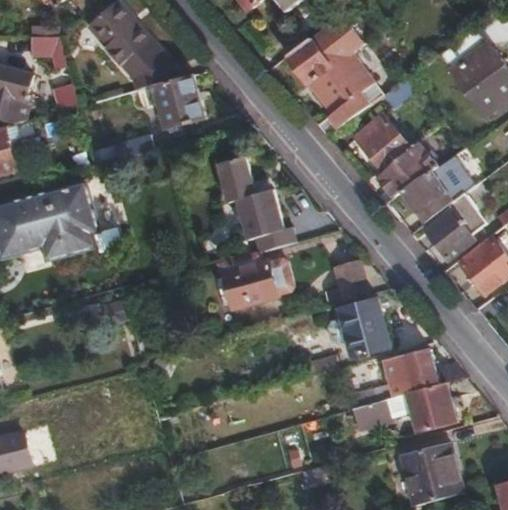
[(114,0),(89,24),(125,60),(152,33),(121,0),(114,0)]
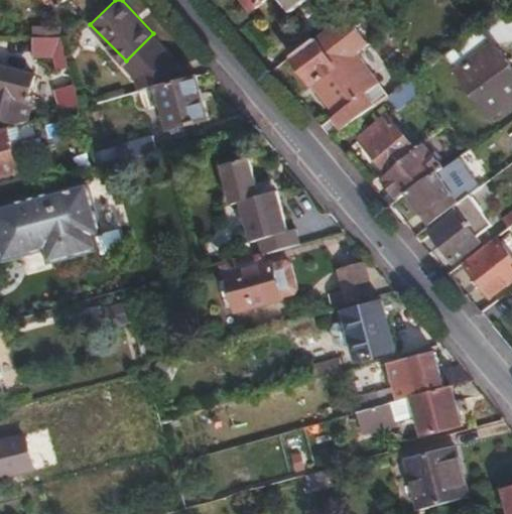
[(273,0),(281,11),(297,0),(246,0),(251,6),(260,0),(273,0)]
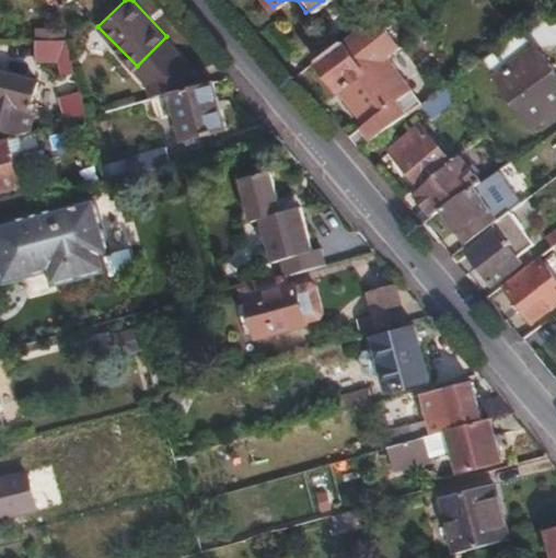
[(358,26),(315,58),(347,101),(368,86),(360,76),(382,60),(358,26)]
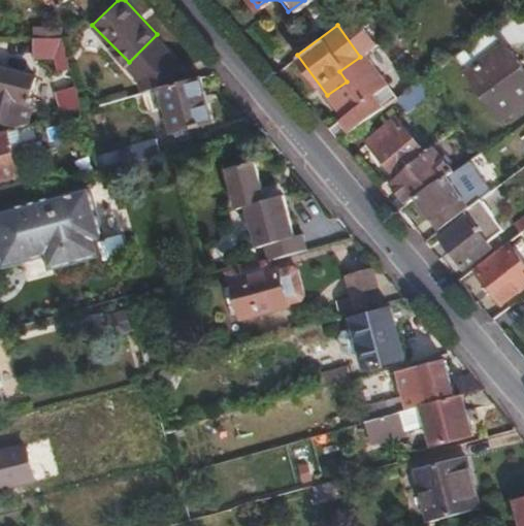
[(490,30),(453,56),(496,119),(523,99),(523,72),(504,44),(501,46),(490,30)]
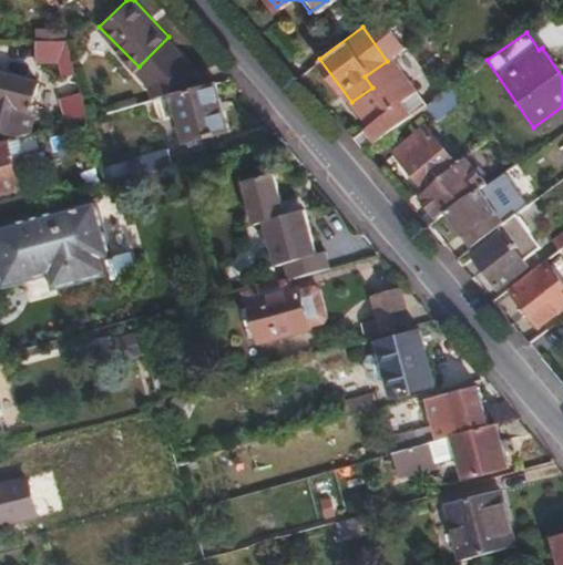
[(64,39),(33,37),(32,59),(72,71),(64,39)]
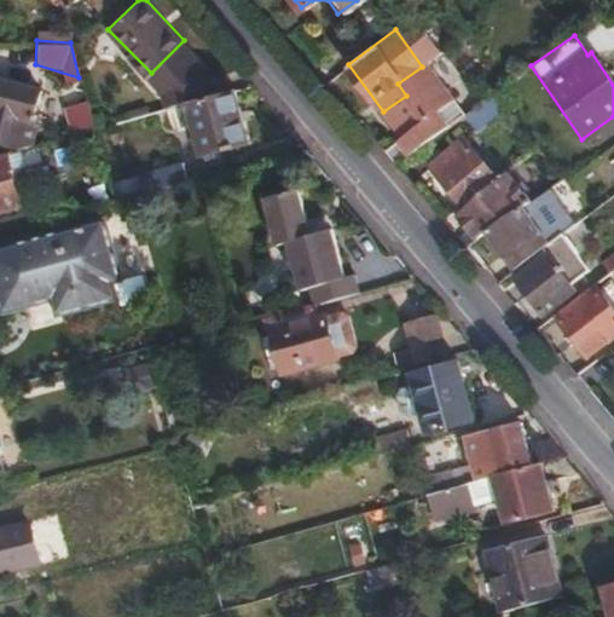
[(168,104),(210,94),(206,75),(164,85),(168,104)]
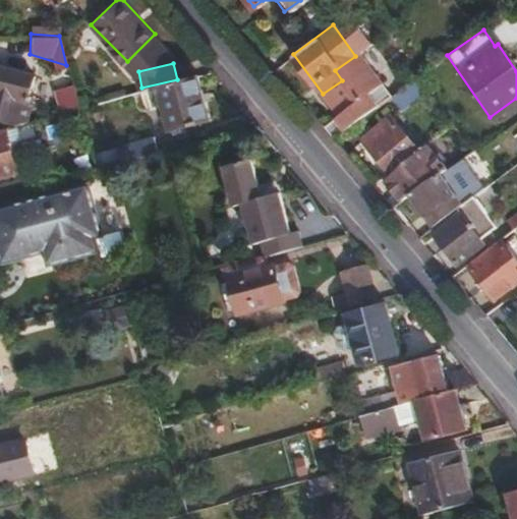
[(0,120),(13,125),(17,123),(25,121),(33,97),(29,96),(34,78),(0,68),(0,120)]
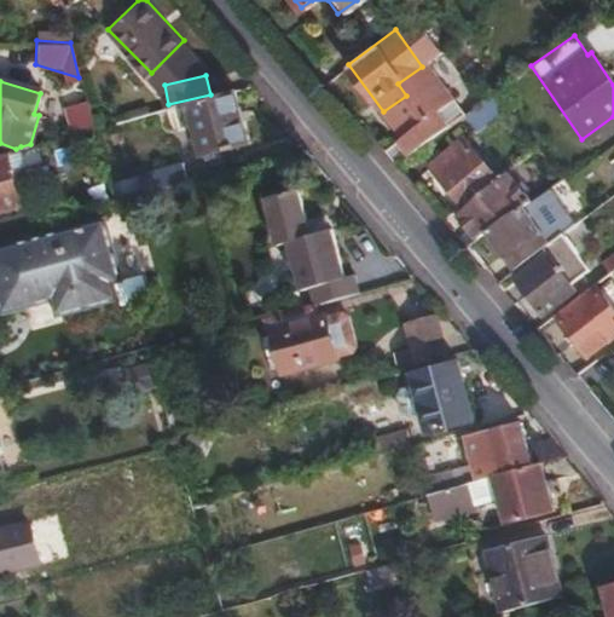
[(210,94),(168,105),(172,122),(190,117),(192,126),(185,128),(187,138),(195,136),(200,154),(247,142),(232,88),(210,94)]
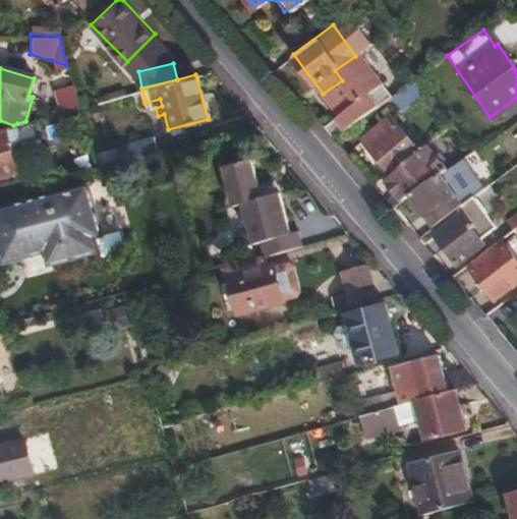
[(425,90),(415,77),(390,96),(399,108),(425,90)]
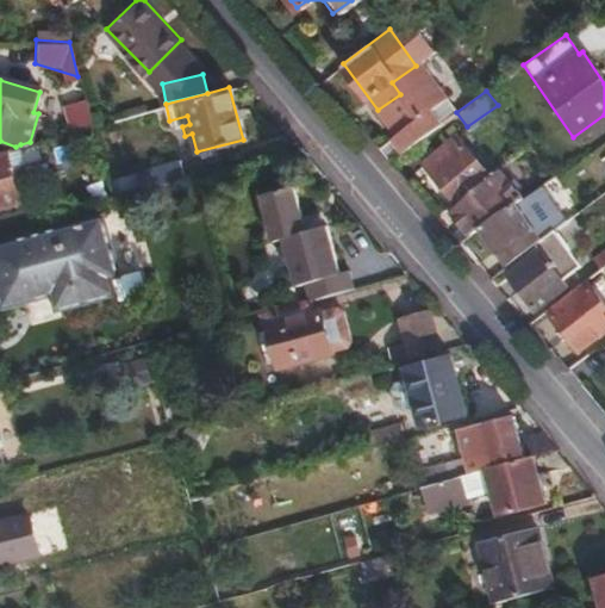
[(85,97),(64,103),(72,130),(92,125),(85,97)]
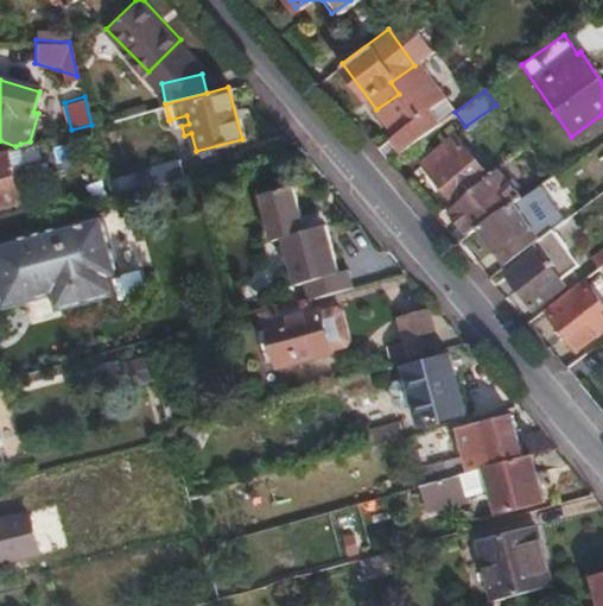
[(410,120),(375,144),(387,158),(421,136),(410,120)]
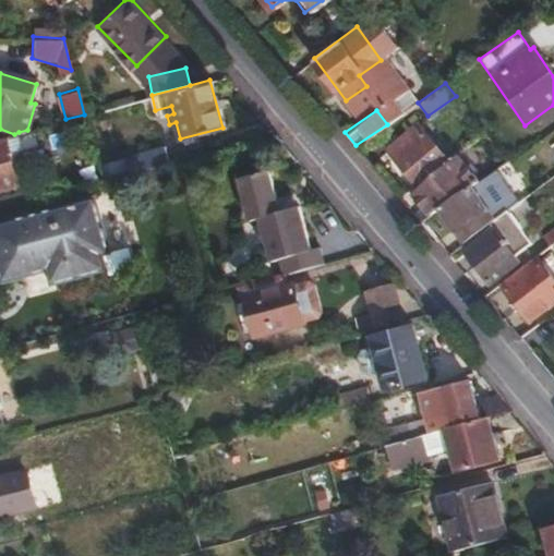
[(84,115),(19,132),(23,145),(87,127),(84,115)]
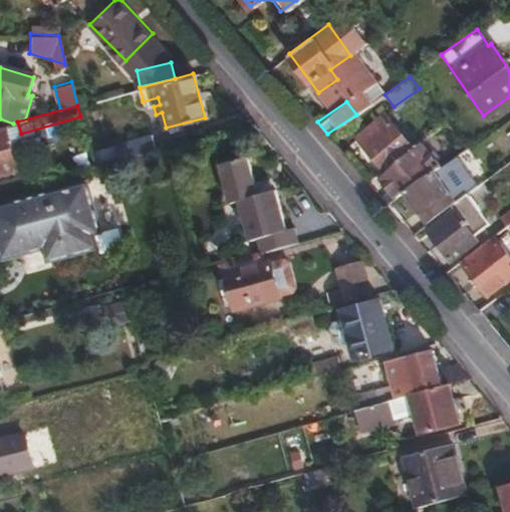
[(434,169),(441,165),(421,141),(414,146),(391,117),(388,119),(384,115),(373,123),(377,129),(361,142),(385,170),(377,176),(395,196),(404,190),(434,169)]
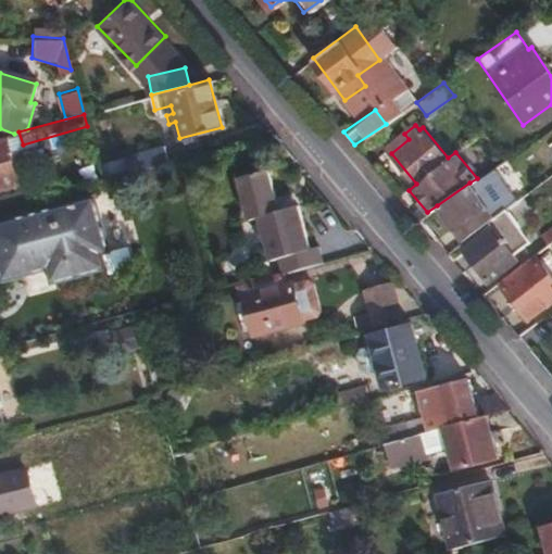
[(4,136),(0,137),(0,187),(17,183),(4,136)]
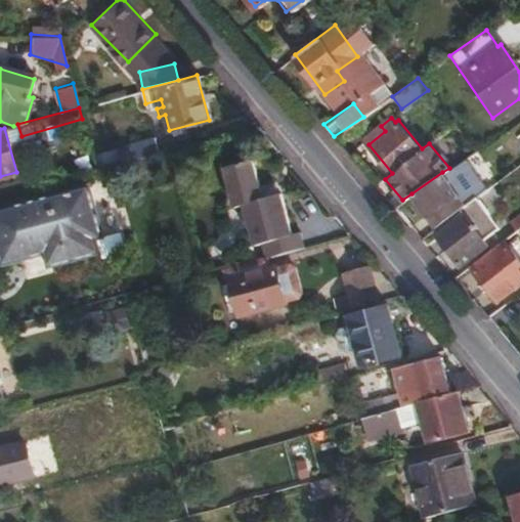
[(295,247),(280,188),(259,193),(250,155),(219,162),(229,203),(237,201),(248,242),(259,238),(262,254),(295,247)]
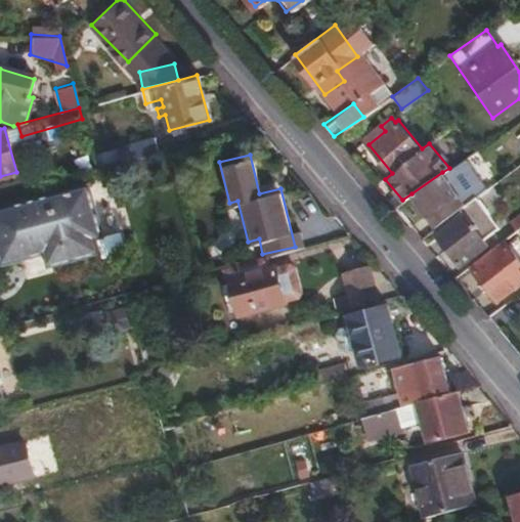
[(85,187),(0,211),(0,258),(2,265),(44,252),(48,267),(97,255),(92,240),(117,232),(102,169),(82,174),(85,187)]
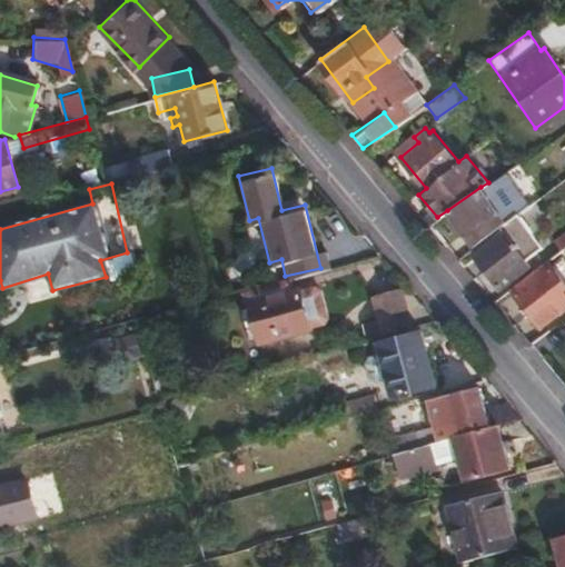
[(507,219),(481,187),(447,210),(475,244),(507,219)]
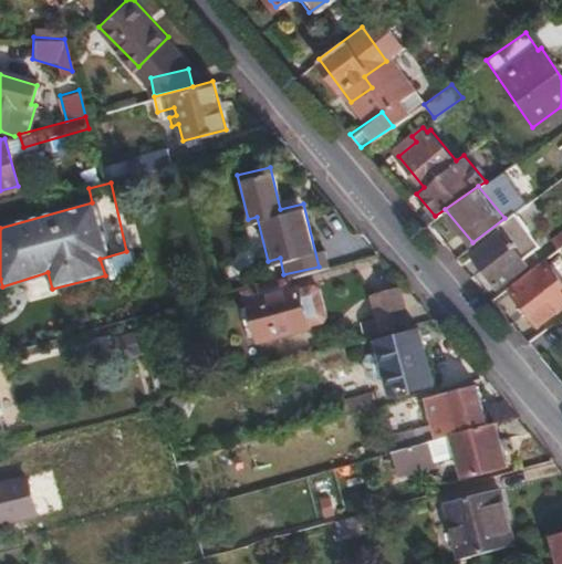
[(472,251),(497,283),(524,263),(500,231),(472,251)]
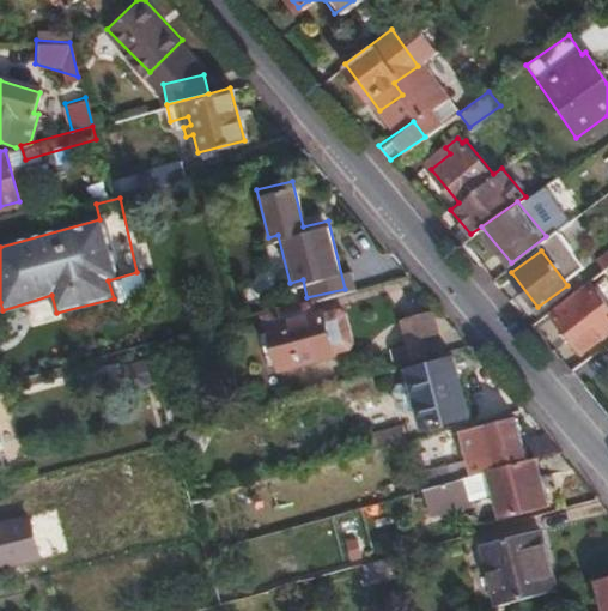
[(607,252),(583,271),(589,279),(607,264),(607,252)]
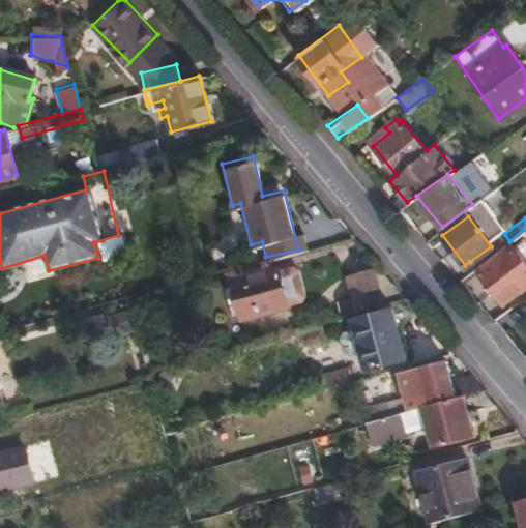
[(525,228),(509,241),(512,244),(513,245),(525,236),(525,228)]
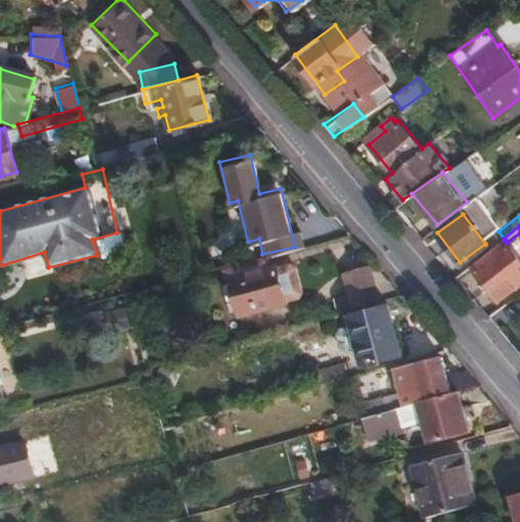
[(519,260),(507,243),(506,242),(473,265),(497,298),(519,280),(519,260)]
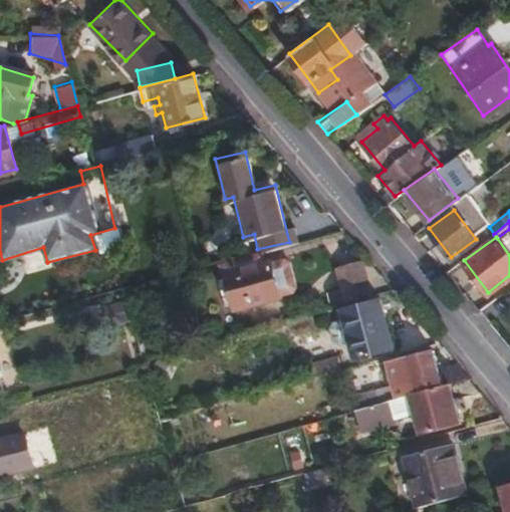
[(257,253),(219,262),(222,273),(226,272),(236,306),(283,293),(282,291),(293,289),(297,284),(290,261),(285,258),(274,261),(273,259),(259,263),(257,253)]
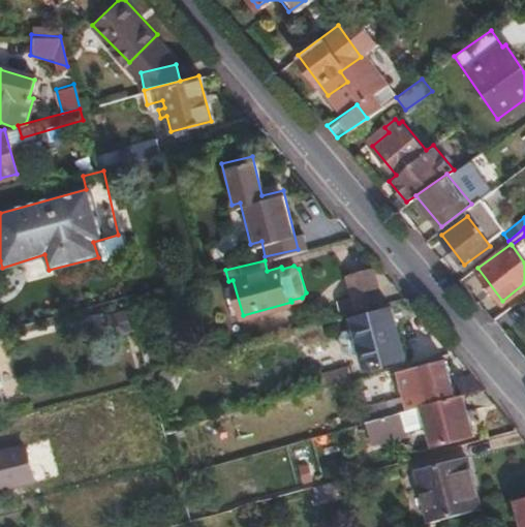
[(372,266),(346,274),(357,309),(382,301),(372,266)]
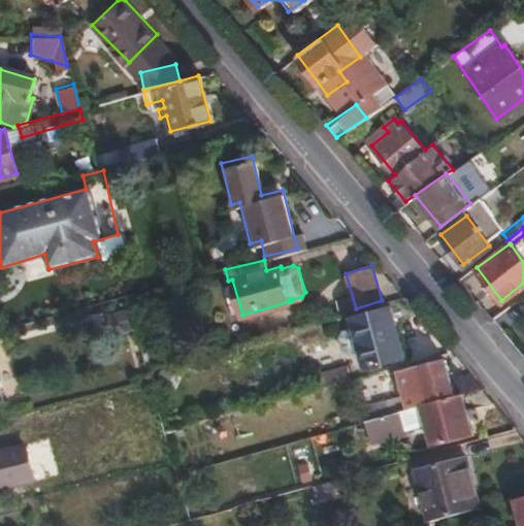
[(339,339),(340,347),(397,332),(391,306),(352,316),(357,334),(339,339)]
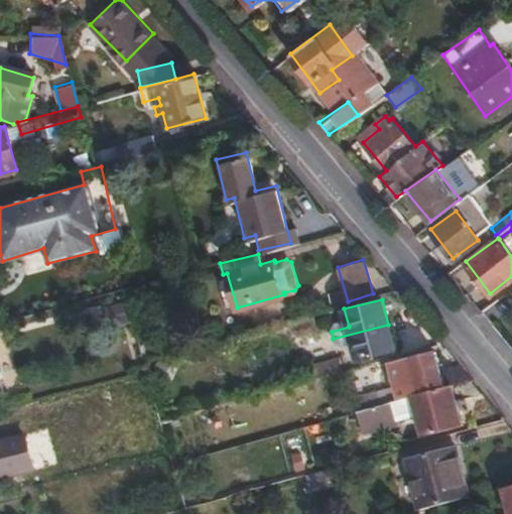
[(388,325),(333,339),(335,347),(353,342),(358,359),(395,349),(388,325)]
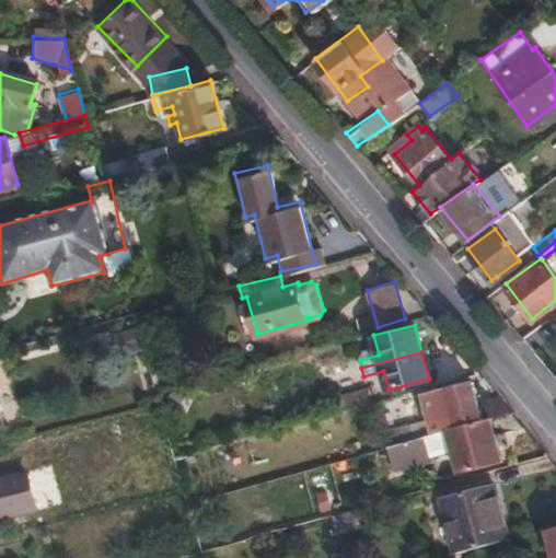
[(439,371),(442,382),(477,373),(464,359),(443,365),(439,371)]
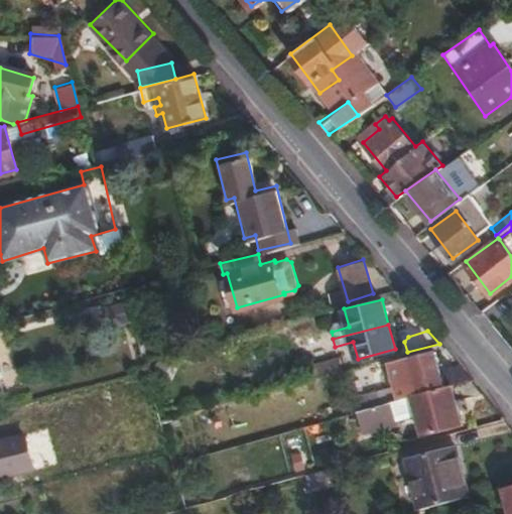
[(408,358),(418,393),(451,385),(470,379),(457,365),(437,370),(433,352),(408,358)]
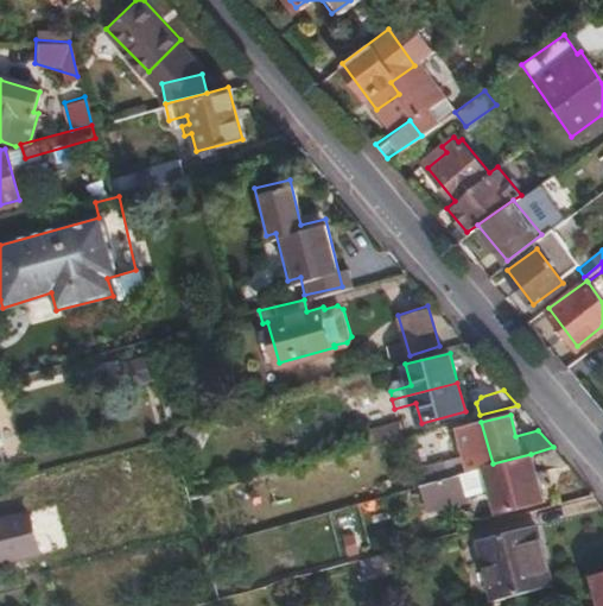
[(398,423),(370,429),(373,443),(401,436),(398,423)]
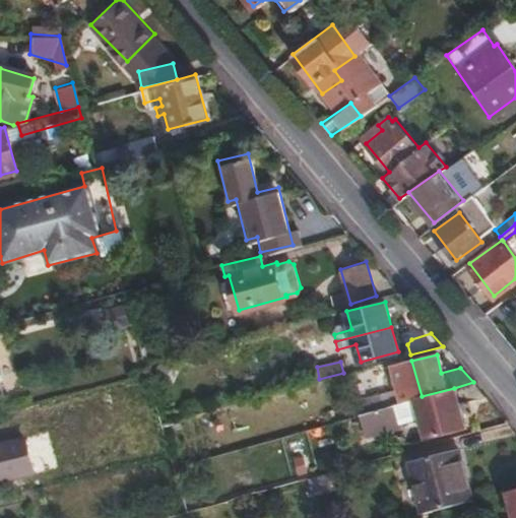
[(351,391),(358,413),(395,403),(391,387),(375,392),(373,385),(351,391)]
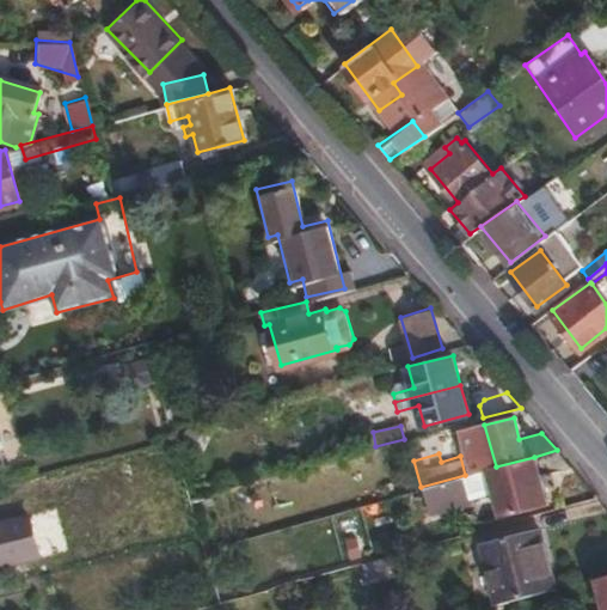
[(465,475),(421,487),(427,512),(468,501),(473,518),(498,511),(500,514),(546,501),(534,457),(496,467),(465,475)]
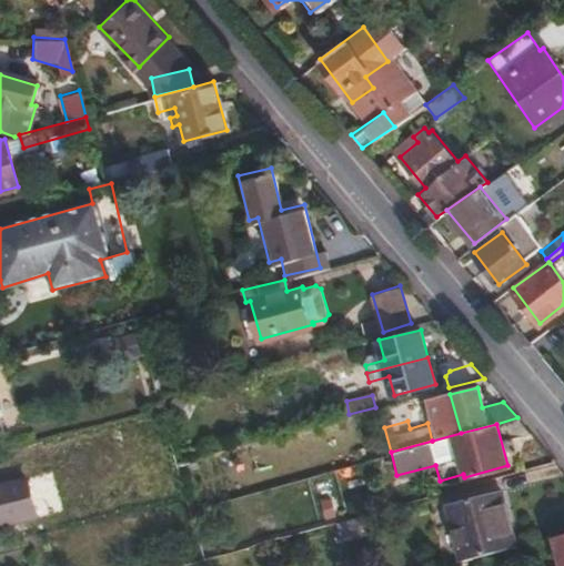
[(497,491),(445,505),(460,561),(512,546),(497,491)]
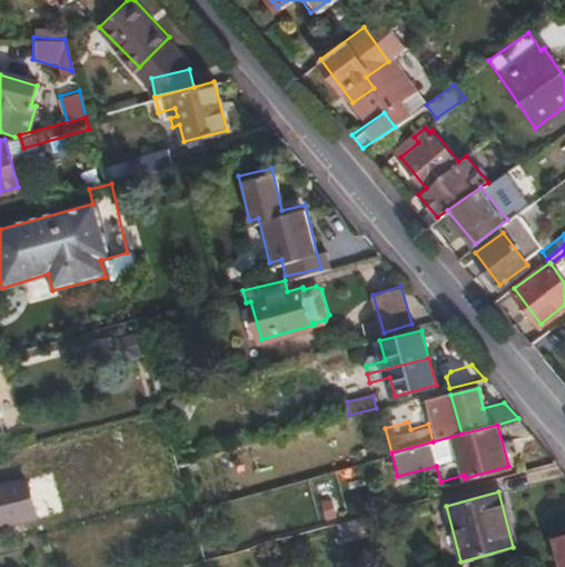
[(364,515),(337,523),(343,543),(370,535),(364,515)]
